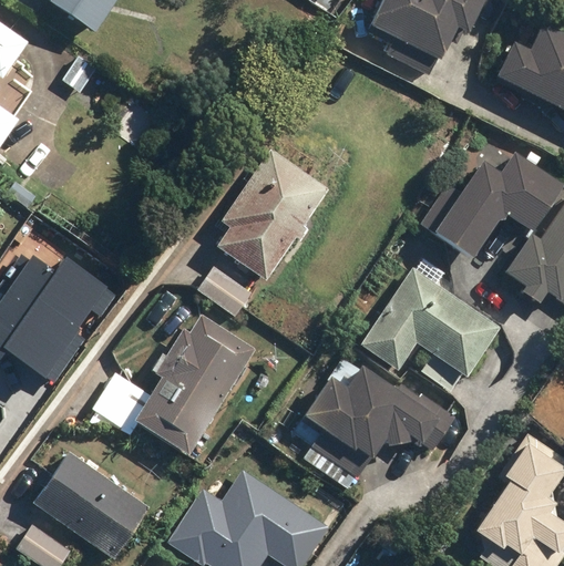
[(49,0),(95,32),(116,0),(49,0)]
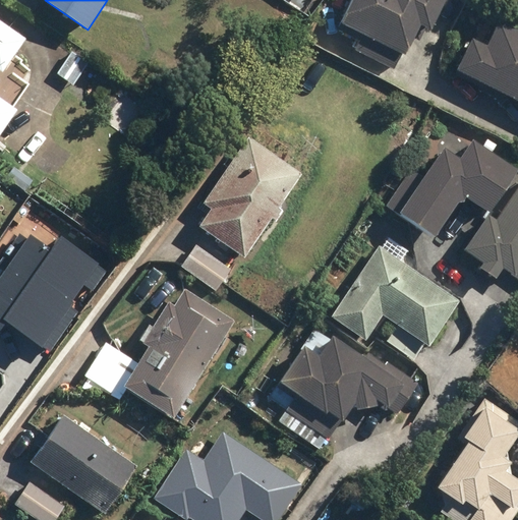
[(351,0),(340,23),(403,55),(418,24),(428,30),(443,0),(351,0)]
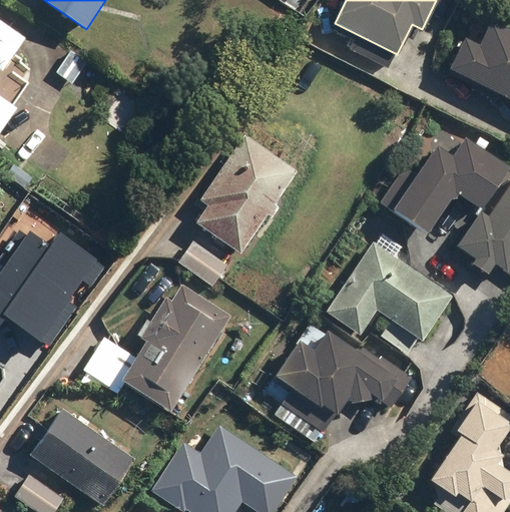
[(28,37),(0,18),(0,132),(18,107),(0,94),(0,67),(4,70),(28,37)]
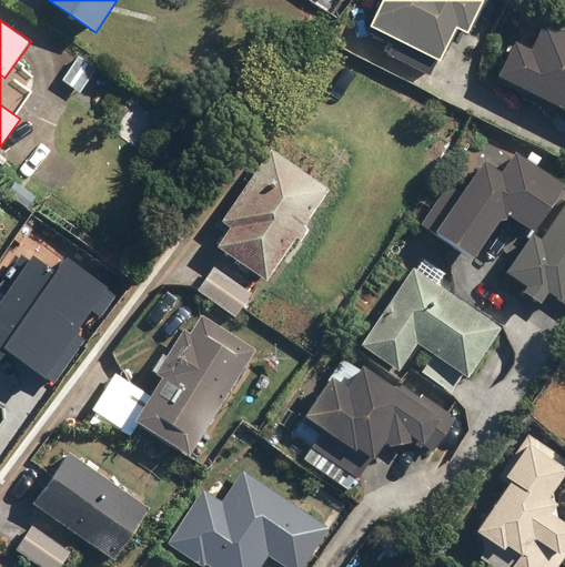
[(530,50),(512,42),(494,78),(564,112),(564,34),(542,23),(530,50)]
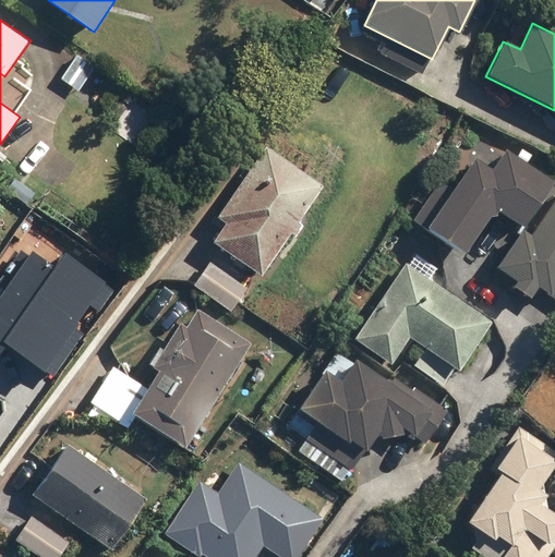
[(99,65),(80,52),(63,75),(83,88),(99,65)]
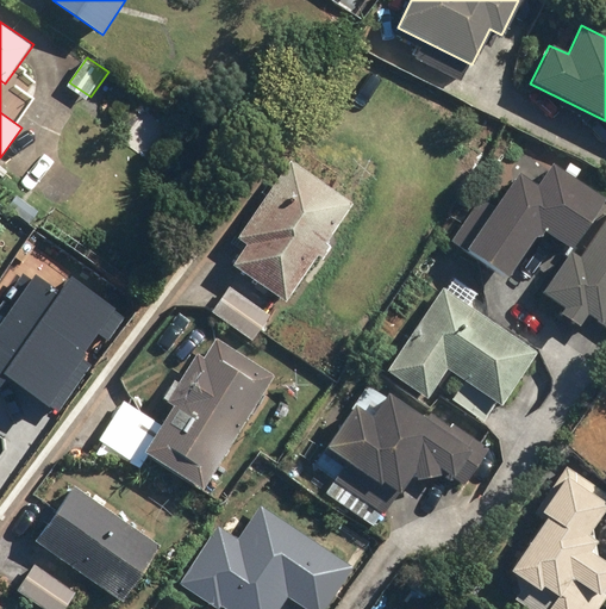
[(354,202),(292,160),(239,236),(249,242),(233,265),(286,300),(354,202)]
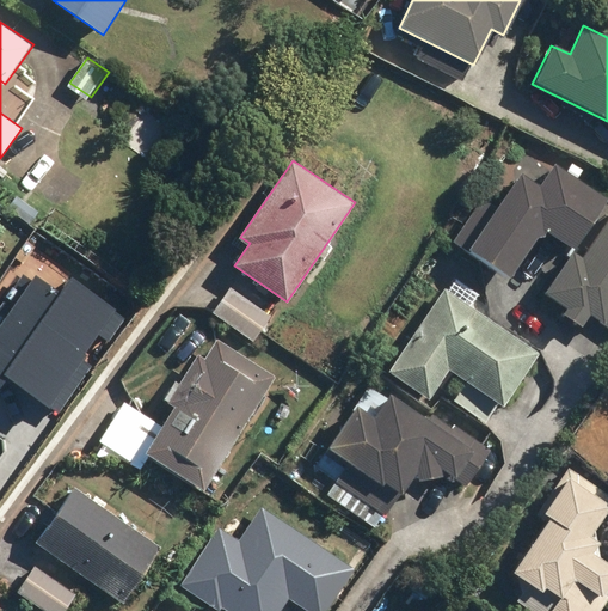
[(538,188),(520,175),(497,208),(483,197),(452,242),(507,280),(541,231),(570,251),(606,201),(553,164),(538,188)]
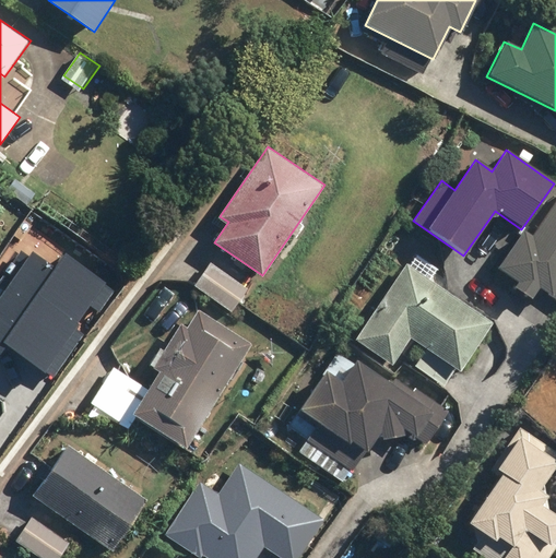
[(555,199),(531,237),(521,230),(496,269),(516,282),(512,288),(530,299),(539,287),(555,299),(555,199)]
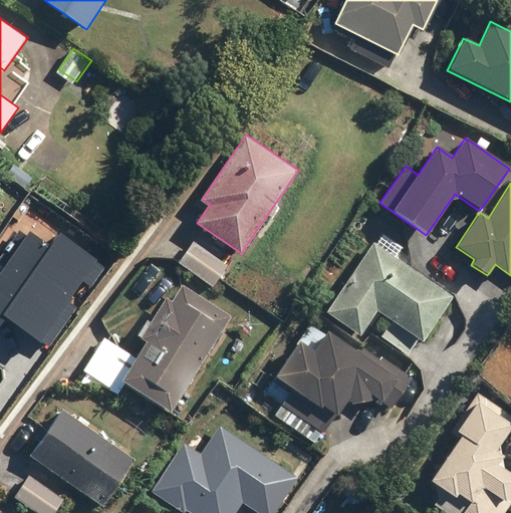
[(20,230),(0,257),(0,324),(5,318),(40,343),(42,342),(50,348),(109,267),(60,232),(49,246),(30,232),(27,236),(20,230)]
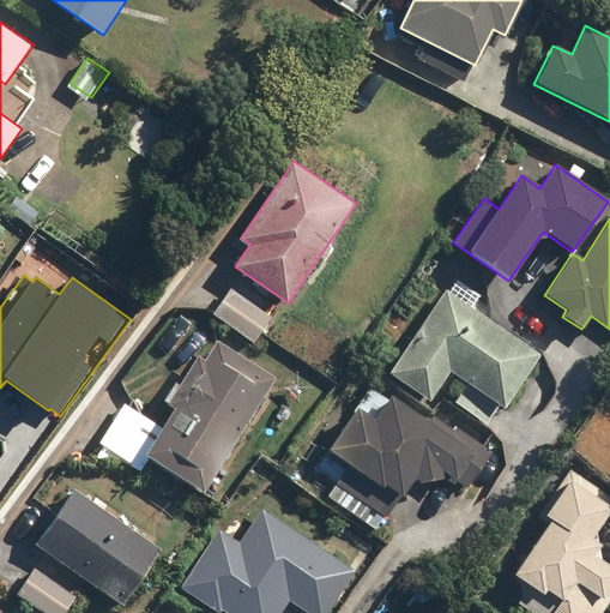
[(541,354),(447,288),(388,372),(428,401),(450,370),(503,408),(541,354)]
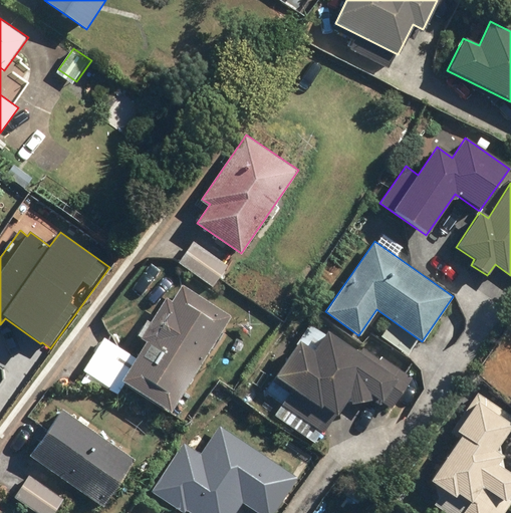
[(229,265),(195,242),(181,262),(215,285),(229,265)]
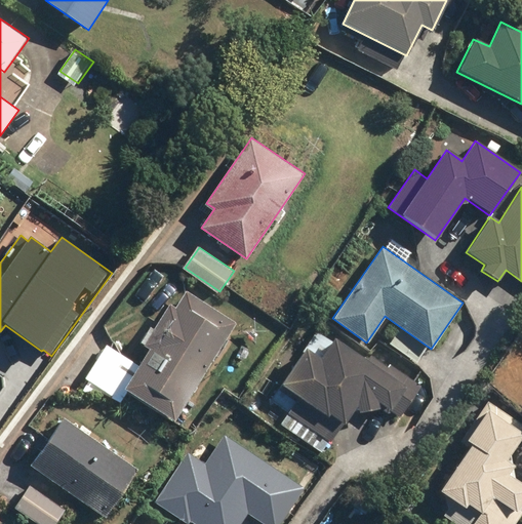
[(141,363),(109,343),(87,375),(124,400),(129,392),(173,420),(238,323),(187,289),(175,307),(171,304),(144,345),(150,349),(141,363)]
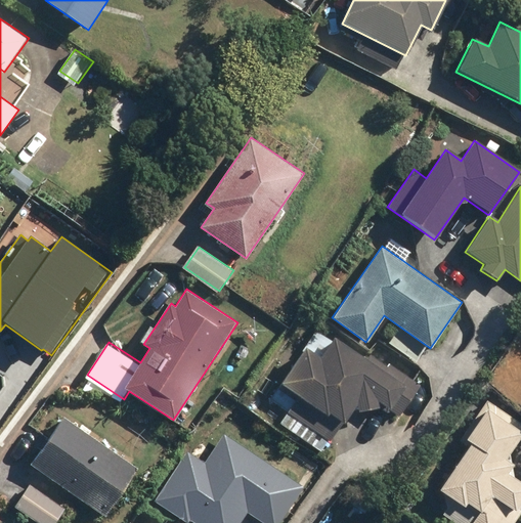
[(366,359),(333,336),(318,357),(305,348),(279,385),(327,416),(329,412),(344,423),(355,405),(356,411),(378,408),(377,402),(400,417),(423,383),(390,361),(388,364),(371,352),(366,359)]
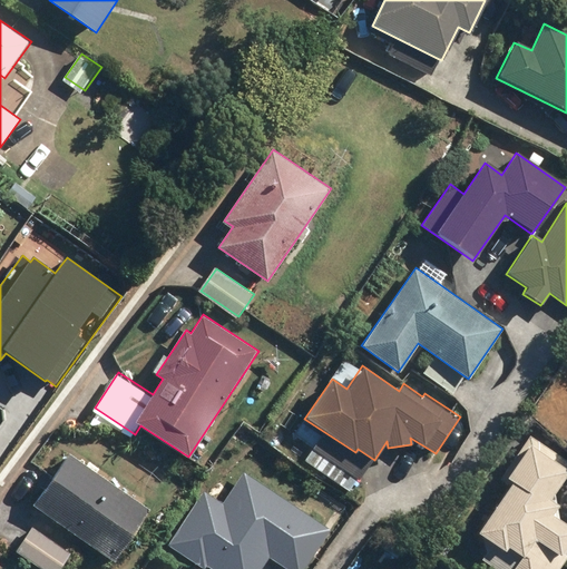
[(502,476),(511,482),(477,532),(494,545),(484,559),(497,568),(561,568),(566,561),(566,525),(550,513),(557,504),(549,499),(566,473),(566,455),(533,432),(502,476)]
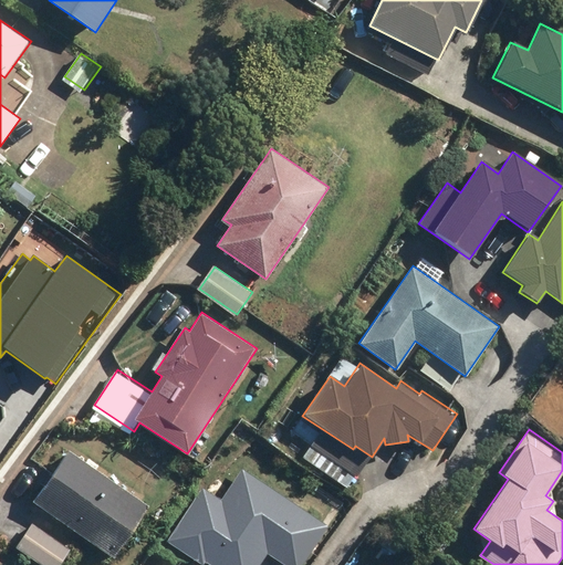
[(152,504),(72,450),(35,502),(115,556),(152,504)]
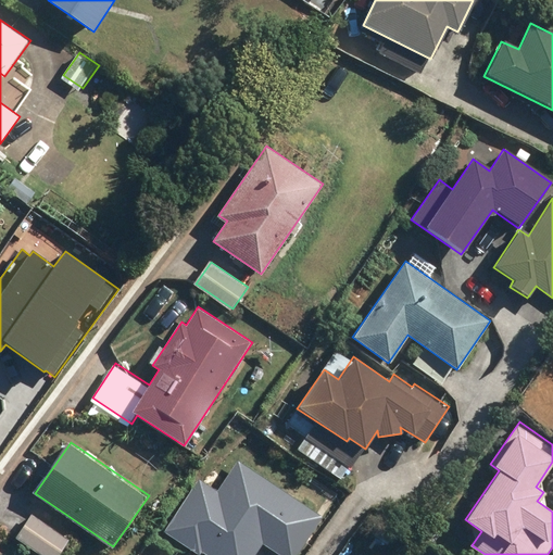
[(221,489),(203,478),(167,530),(201,554),(203,551),(209,554),(255,554),(266,541),(286,554),(297,554),(325,514),(242,457),(221,489)]
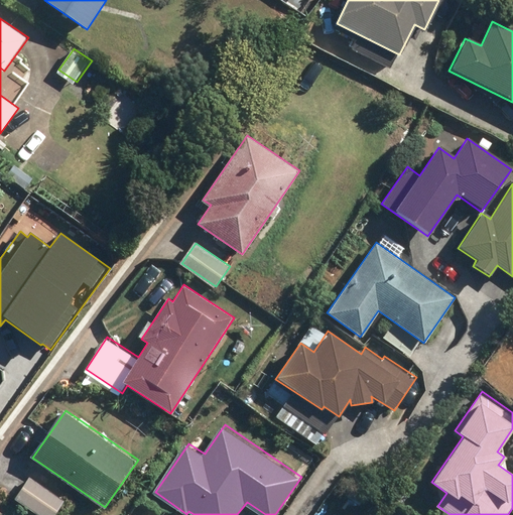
[(57,514),(68,501),(30,476),(15,499),(39,514),(57,514)]
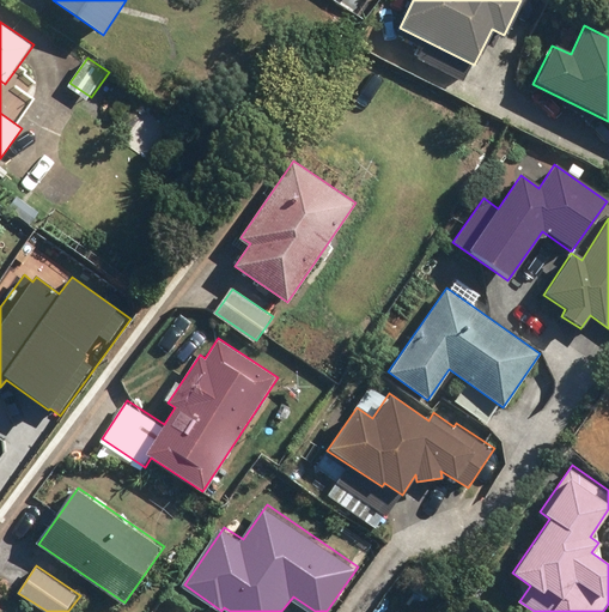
All buildings are outlined.
